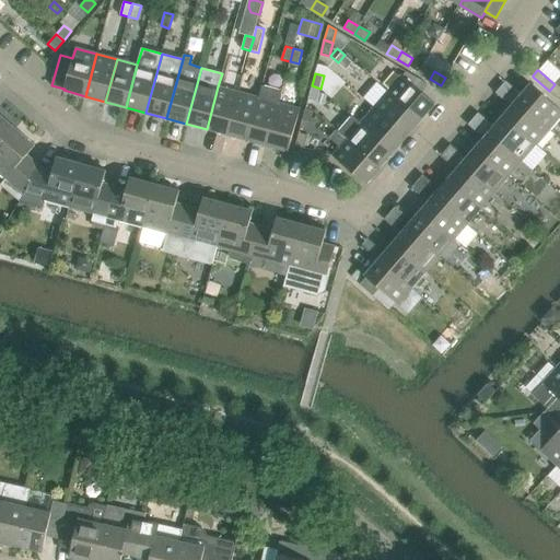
[(435,103),(422,92),(403,74),(388,92),(421,120),(435,103)]
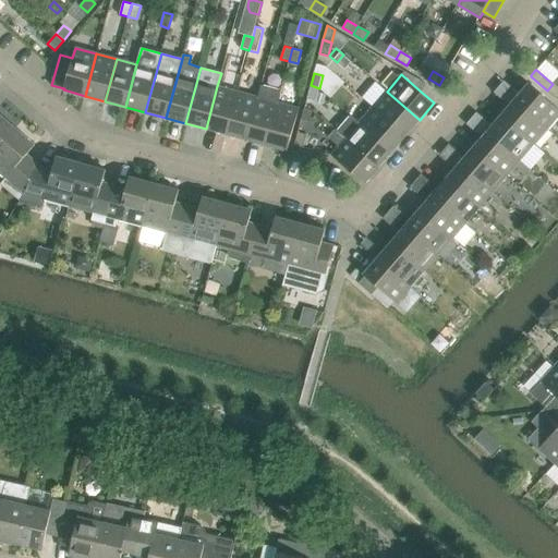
[(557,77),(553,84),(547,91),(557,99),(557,77)]
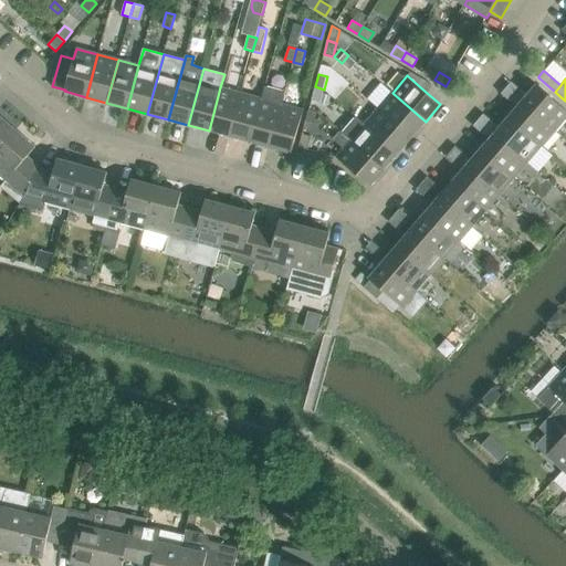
[(511,81),(506,87),(555,130),(565,116),(565,109),(536,84),(526,95),(511,81)]
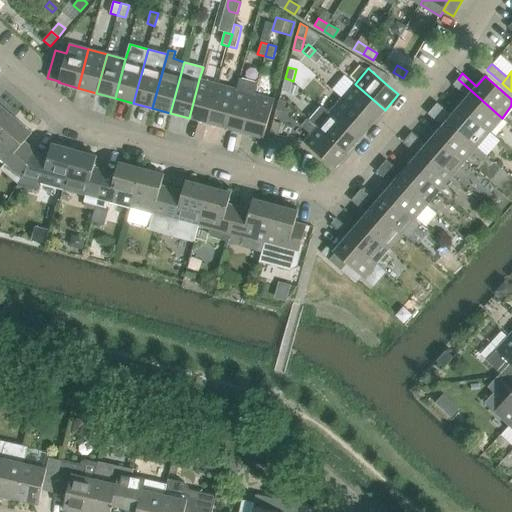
[(226,128),(244,133),(255,94),(258,82),(240,77),(236,89),(226,128)]
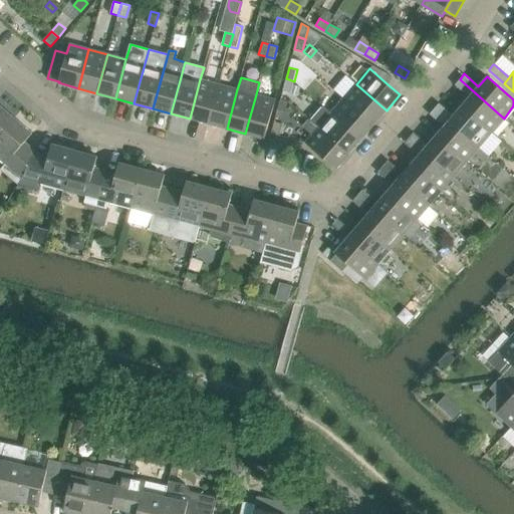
[(292,85),(294,81),(286,78),(283,90),(290,92),(292,85)]
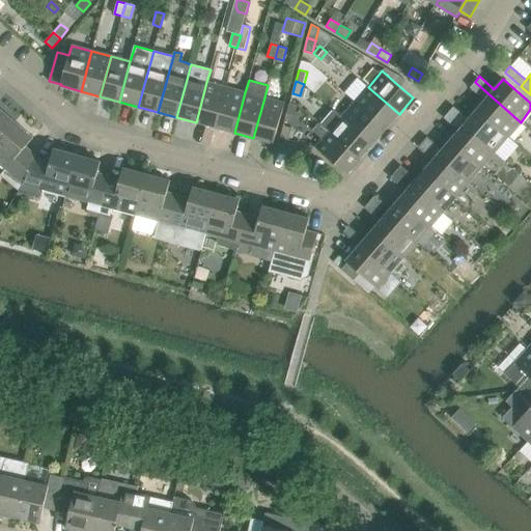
[(196,122),(215,128),(226,87),(206,82),(196,122)]
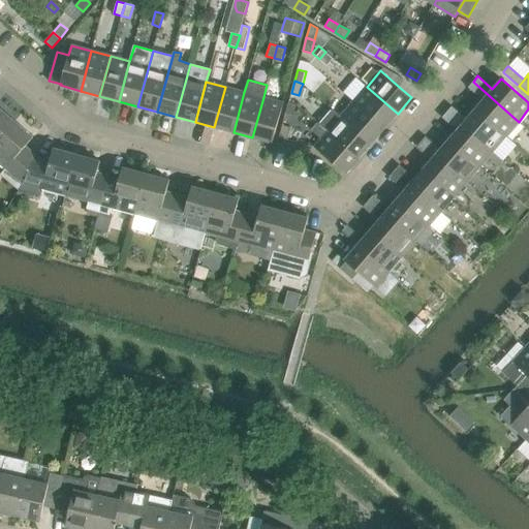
[(505,136),(519,122),(473,82),(468,87),(483,100),(474,110),(505,136)]
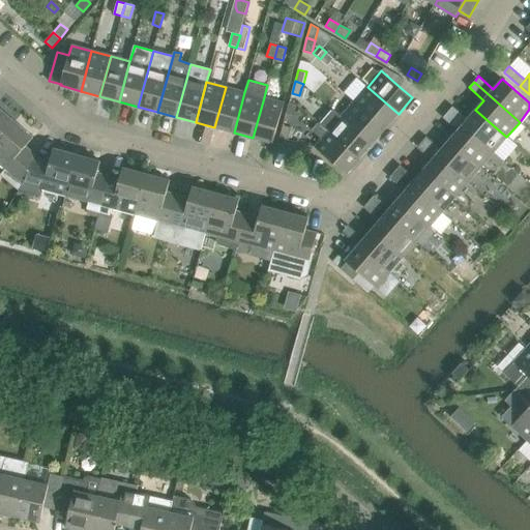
[(234,133),(244,92),(226,87),(214,127),(234,133)]
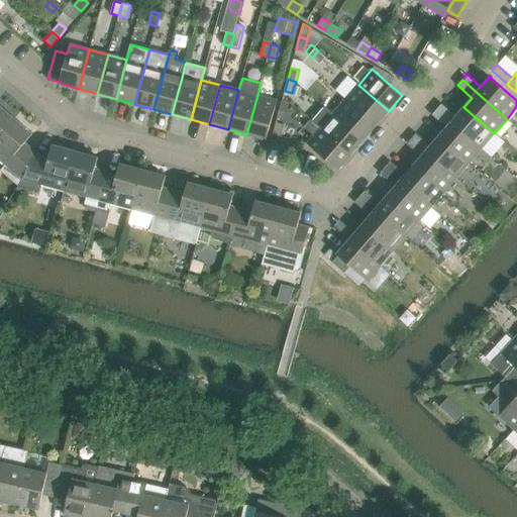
[(389,111),(358,85),(345,99),(376,125),(389,111)]
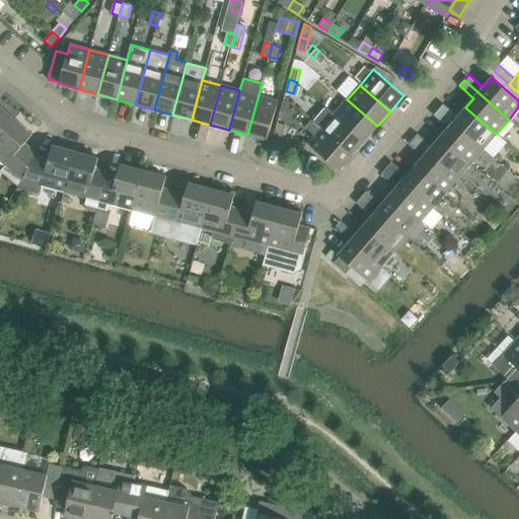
[(302,88),(295,86),(293,93),(300,95),(302,88)]
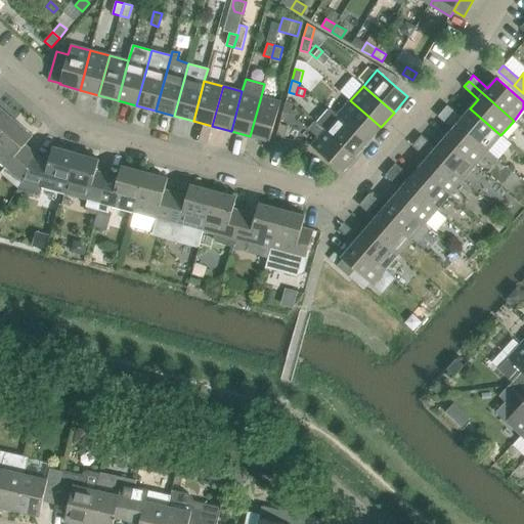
[(270,141),(280,102),(261,96),(250,136),(270,141)]
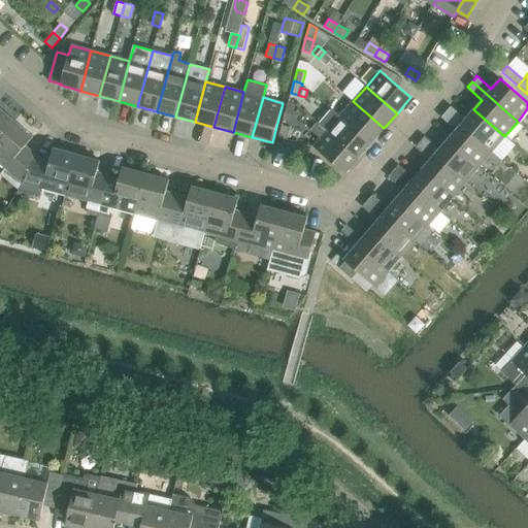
[(296,103),(288,101),(285,113),(293,116),(296,103)]
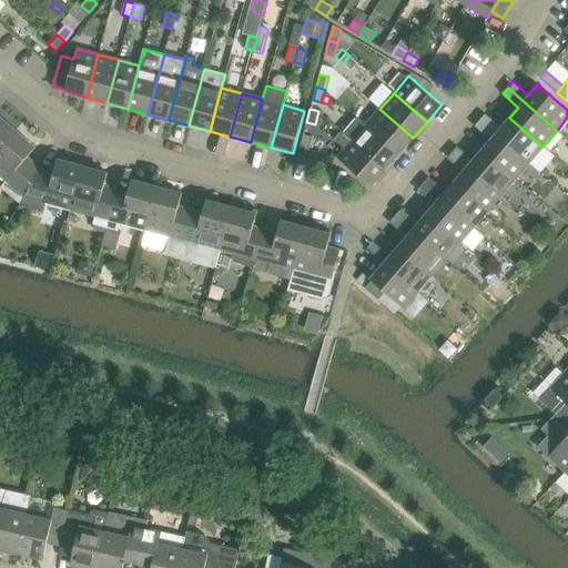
[(413,138),(379,109),(366,125),(399,154),(413,138)]
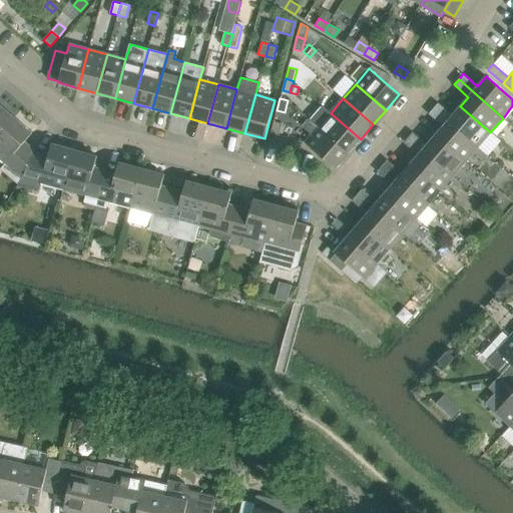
[(438,103),(433,108),(478,147),(490,132),(460,106),(452,115),(438,103)]
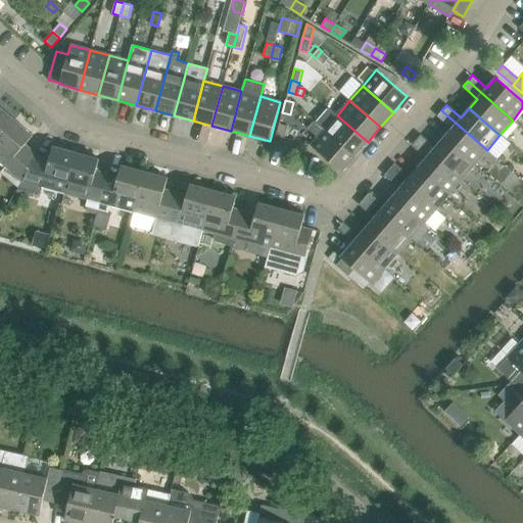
[(0,136),(14,120),(0,106),(0,136)]
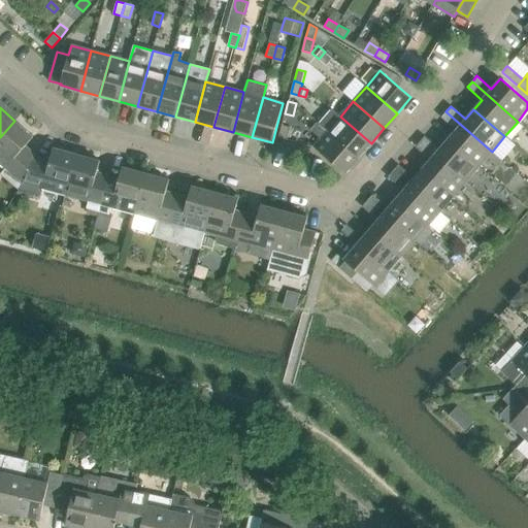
[(332,109),(319,125),(327,131),(358,158),(371,143),(340,117),(332,109)]
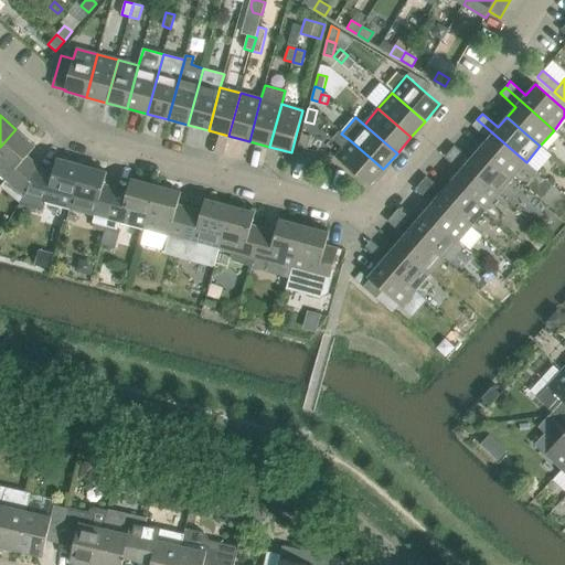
[(512,178),(526,162),(477,119),(472,125),(488,139),(479,149),(512,178)]
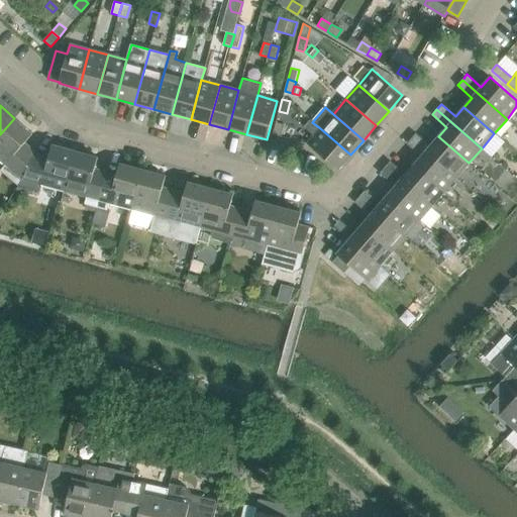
[(1,171),(18,186),(35,151),(25,142),(32,134),(14,118),(0,134),(0,159),(6,164),(1,171)]
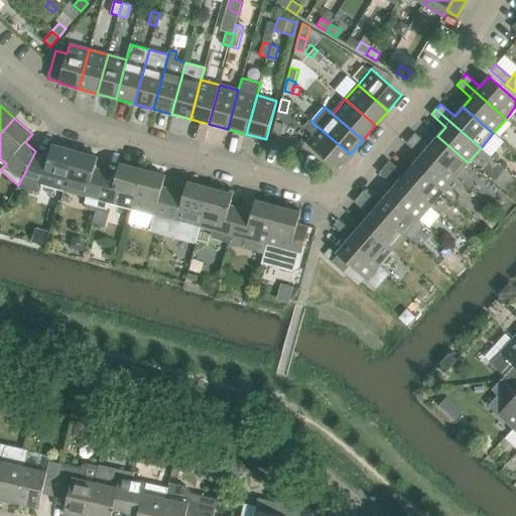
[(350,154),(319,128),(311,122),(309,120),(304,126),(314,134),(306,143),(337,169),(350,154)]
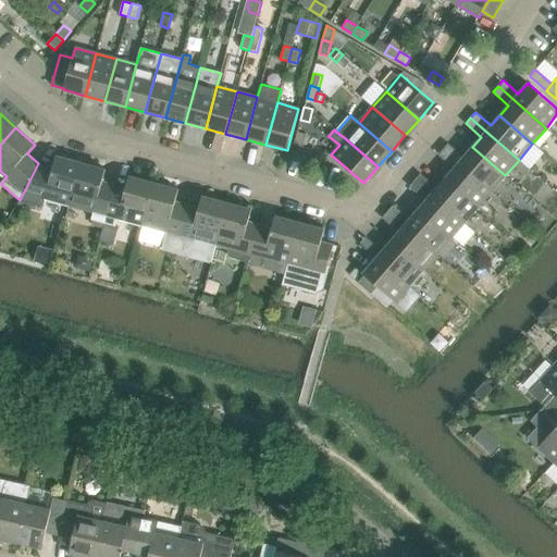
[(294,145),(302,147),(306,134),(297,132),(294,145)]
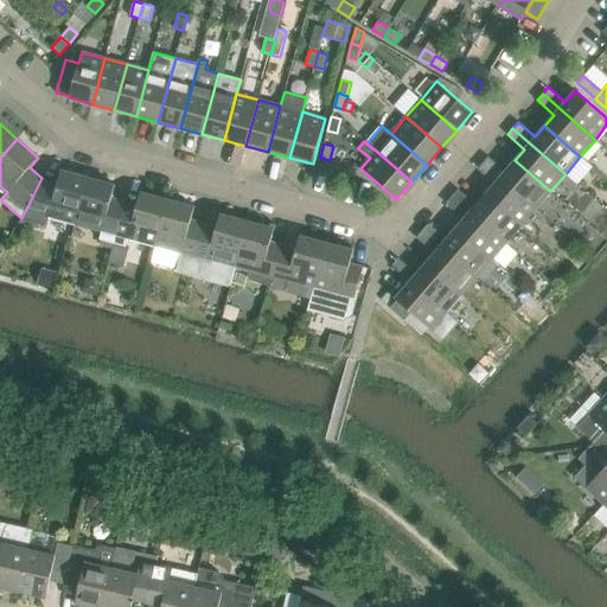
[(483,163),(492,171),(536,209),(550,191),(515,160),(505,171),(492,160),(489,157),(483,163)]
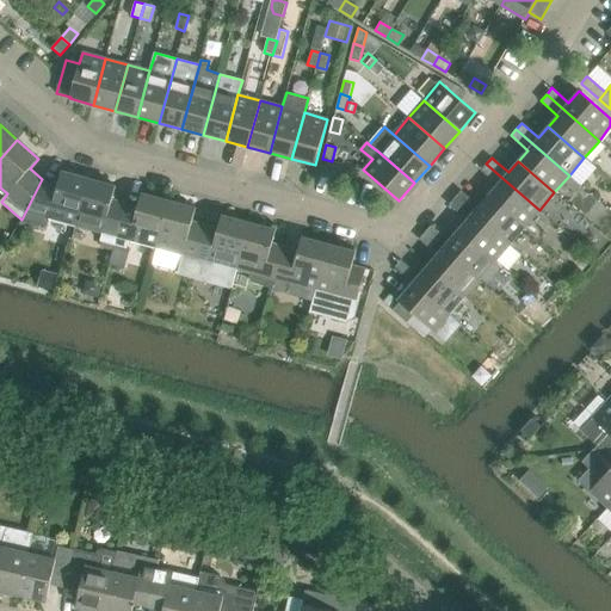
[(495,187),(488,196),(524,227),(539,210),(495,172),(486,164),(481,171),(495,183),(498,185),(495,187)]
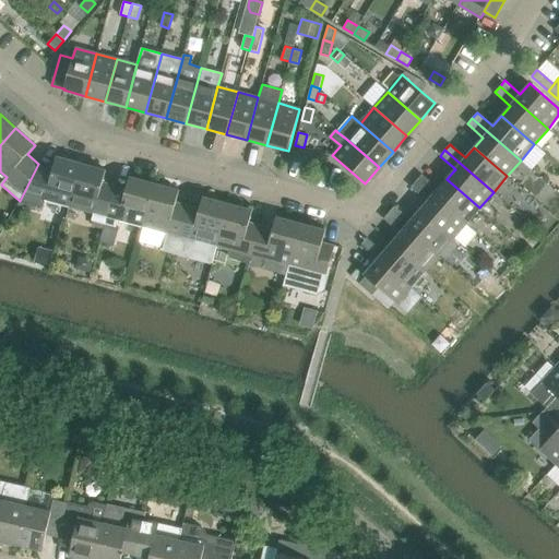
[(45,199),(70,205),(81,164),(57,156),(54,168),(38,164),(20,201),(43,206),(45,199)]
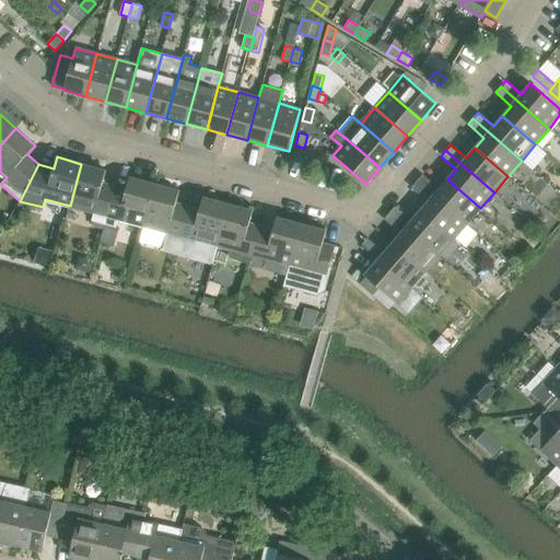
[(106,171),(81,164),(70,206),(94,212),(92,221),(104,224),(115,185),(103,182),(106,171)]
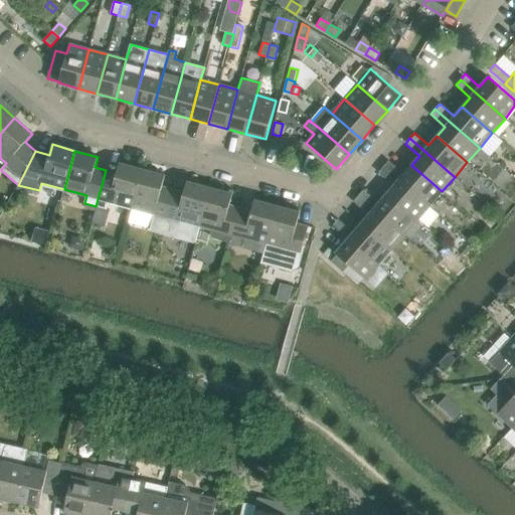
[(397,169),(389,162),(384,167),(392,174),(397,169)]
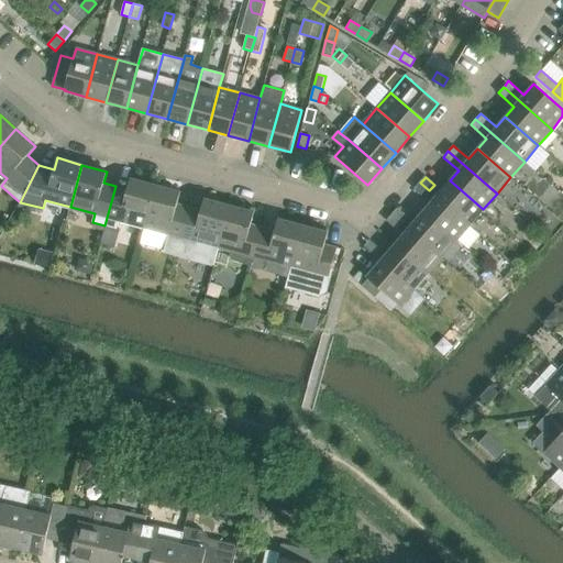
[(120,220),(144,227),(155,185),(131,178),(128,189),(116,186),(105,225),(118,229),(120,220)]
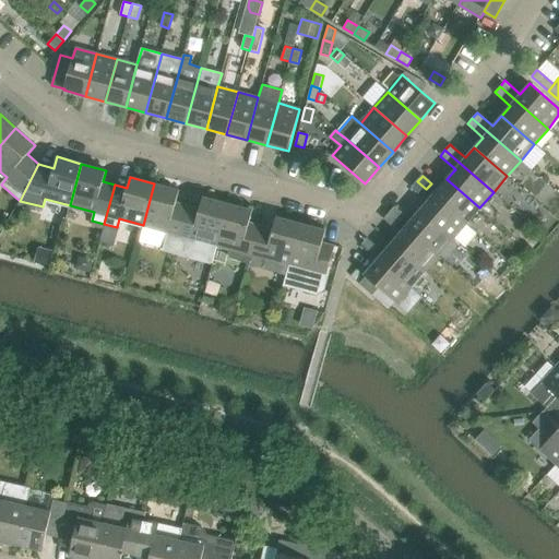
[(438,189),(432,194),(466,224),(479,207),(447,179),(438,189)]
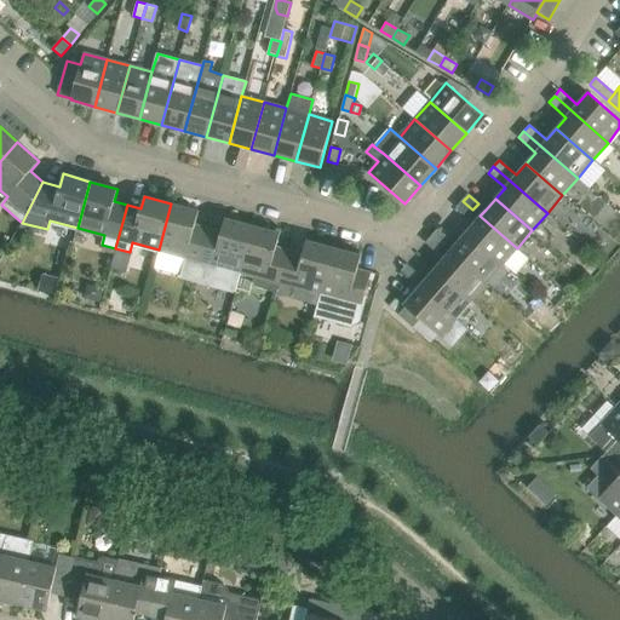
[(466,218),(472,210),(463,201),(455,210),(466,218)]
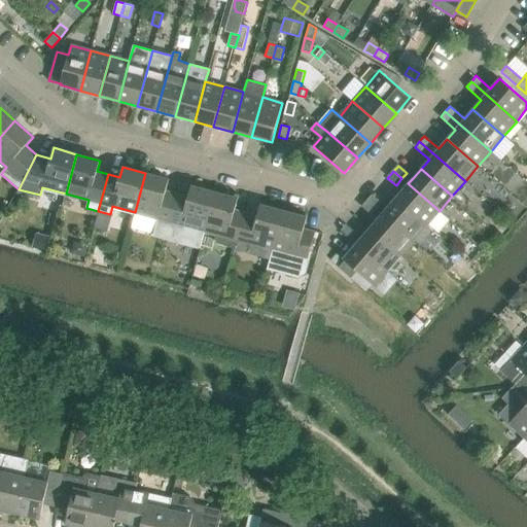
[(145,173),(135,212),(157,218),(155,226),(167,230),(177,194),(166,190),(169,179),(145,173)]
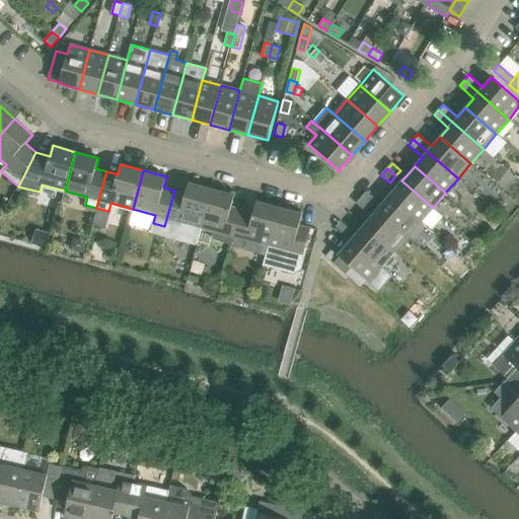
[(389,196),(420,222),(421,221),(433,208),(401,180),(396,188),(389,196)]
